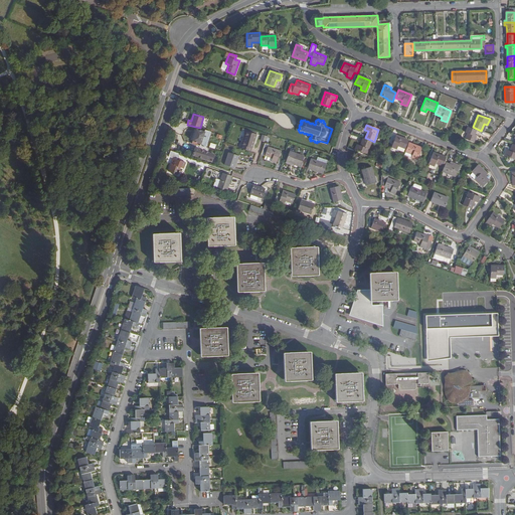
[(474,129),(468,127),(466,132),(468,133),(466,139),(474,142),(477,137),(475,136),(476,133),(477,131),(474,129)]
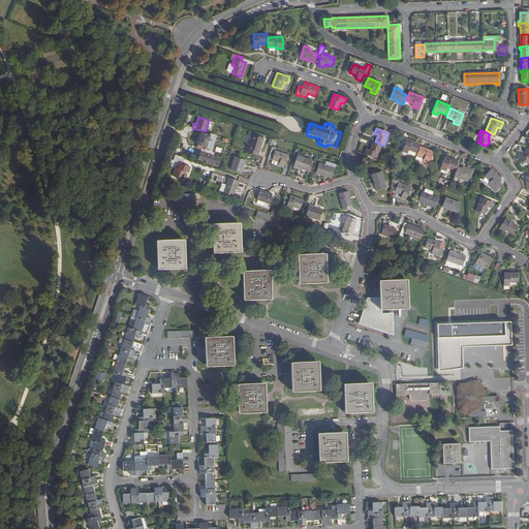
[(197,145),(206,148),(206,149),(212,151),(217,135),(211,134),(210,135),(201,132),(197,145)]
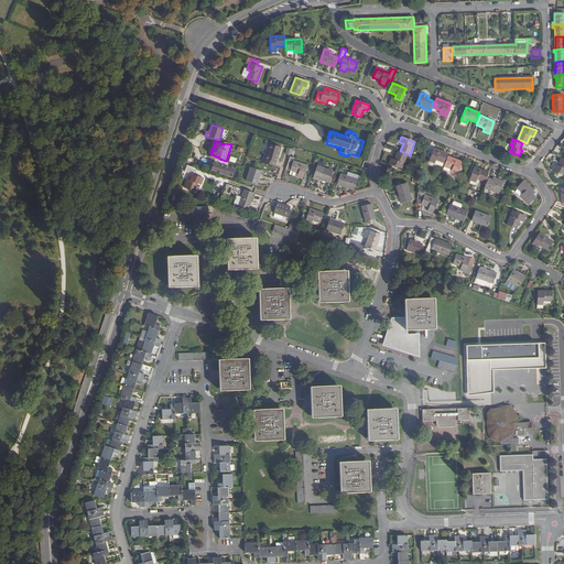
[(261,162),(275,166),(277,162),(281,148),(269,143),(264,159),(263,158),(261,162)]
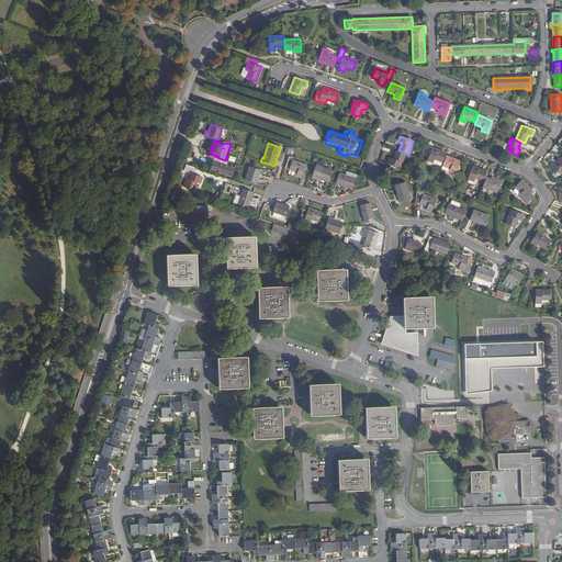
[(444,159),(446,153),(433,147),(427,161),(433,164),(435,159),(442,163),(444,159)]
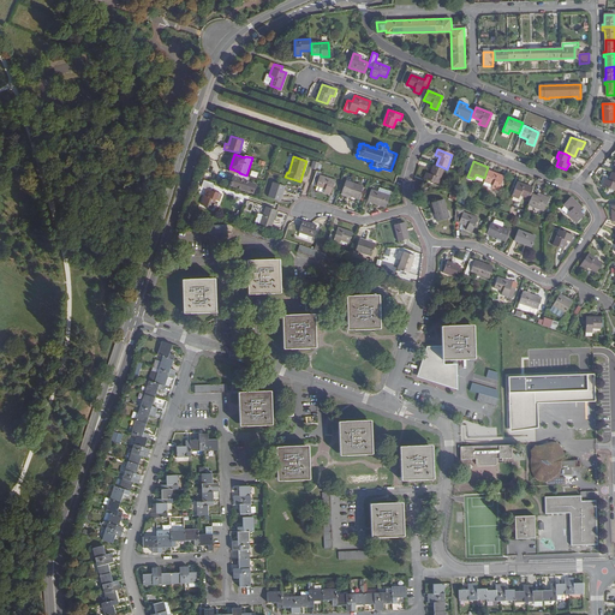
[(440,167),(434,165),(430,174),(427,172),(424,179),(437,184),(443,169),(440,167)]
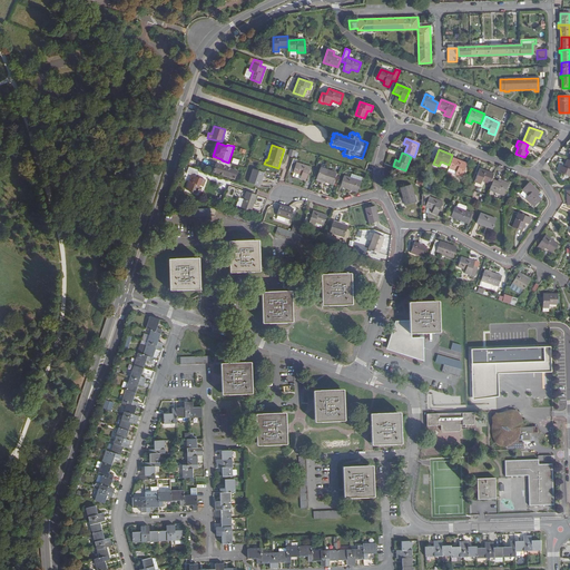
[(188,166),(189,167),(195,169),(198,160),(192,158),(188,166)]
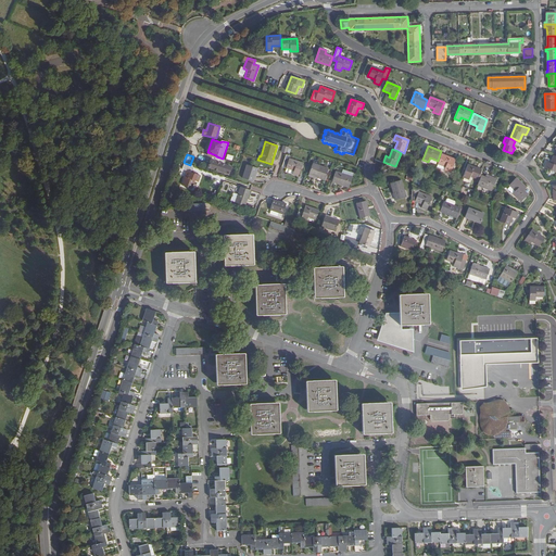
[(442,154),(440,158),(438,163),(445,166),(444,169),(451,173),(455,160),(442,154)]
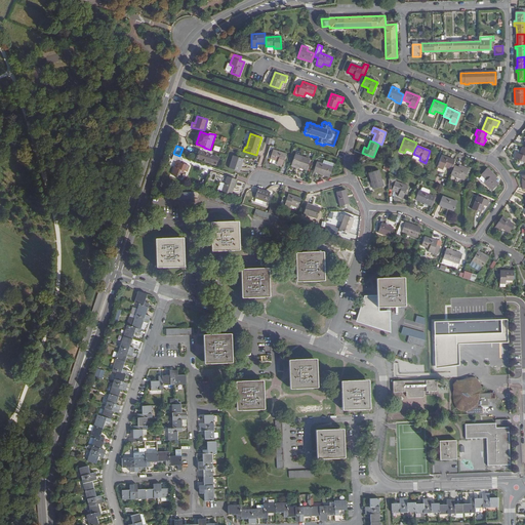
[(270,147),(267,158),(273,160),(273,163),(282,166),(286,154),(273,150),(274,148),(270,147)]
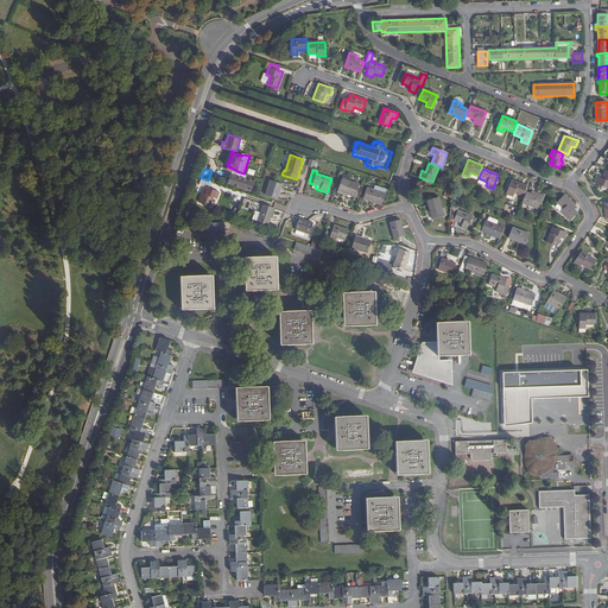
[(607,171),(606,170),(602,178),(599,177),(596,184),(607,188),(607,171)]
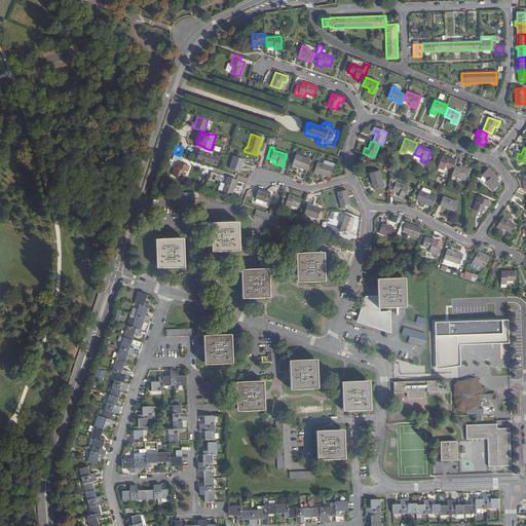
[(202,152),(200,151),(197,158),(217,165),(219,157),(209,154),(211,150),(204,148),(202,152)]
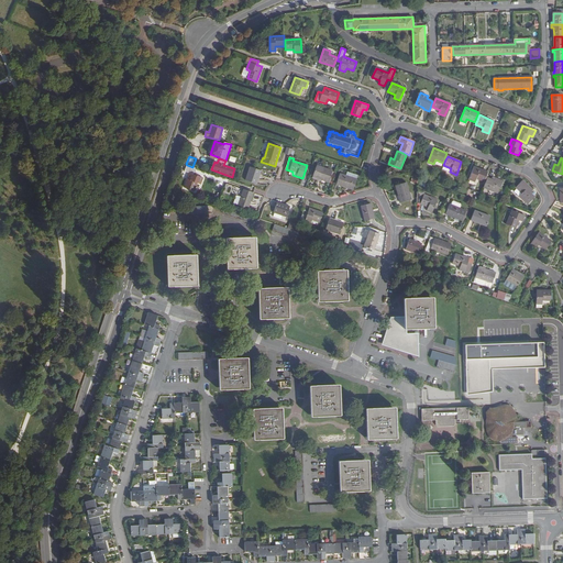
[(194,175),(197,168),(192,167),(187,165),(185,172),(189,174),(185,188),(195,191),(197,184),(201,185),(203,178),(194,175)]
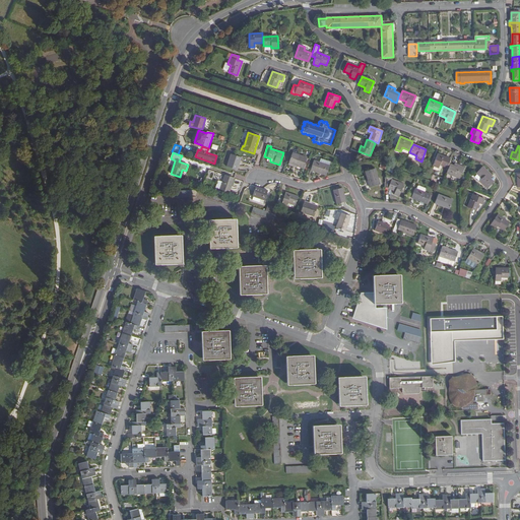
[(303,169),(307,158),(293,152),(288,164),(303,169)]
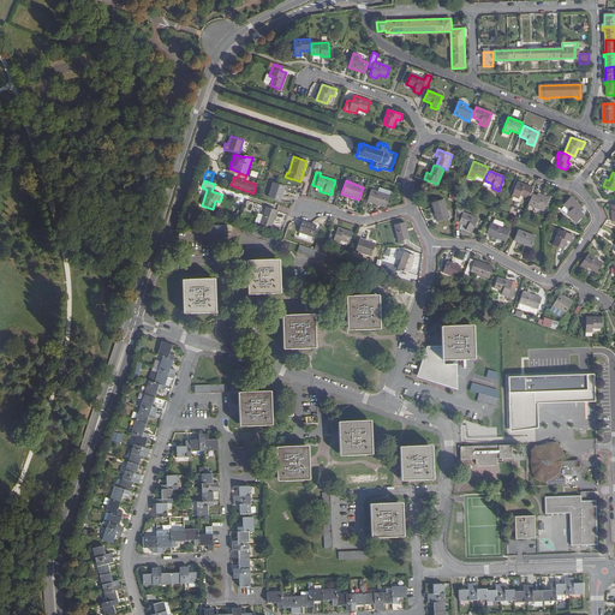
[(286,186),(274,183),(268,197),(280,201),(286,186)]
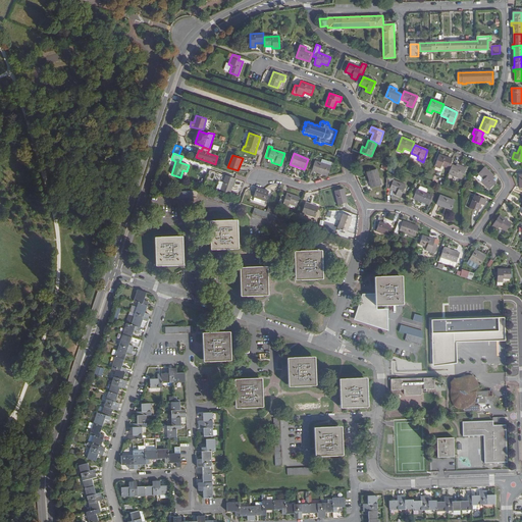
[(450,165),(453,160),(439,155),(434,166),(440,168),(441,165),(449,168),(450,165)]
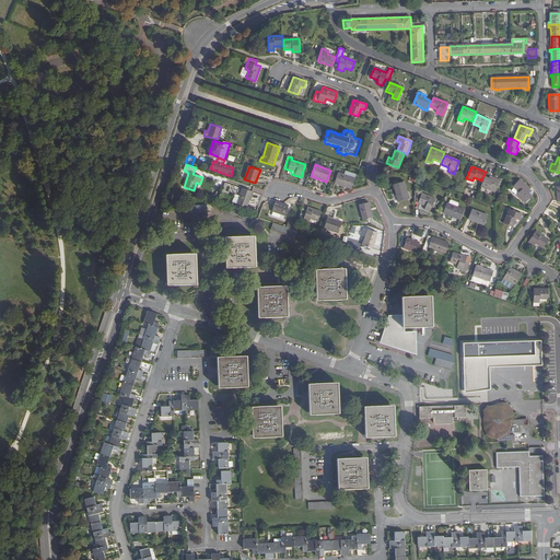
[(354,178),(345,175),(338,173),(335,184),(351,189),(354,178)]
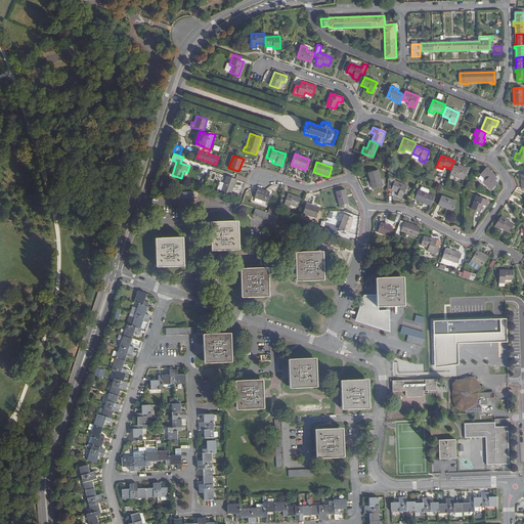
[(453,167),(449,175),(464,180),(468,169),(462,166),(461,168),(457,167),(453,166),(453,167)]
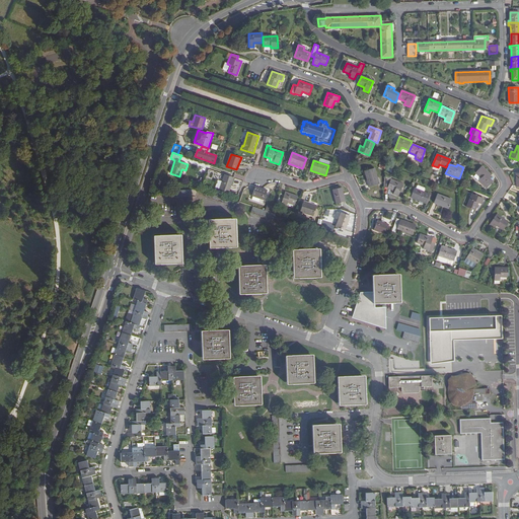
[(492,175),(482,166),(475,173),(480,178),(478,180),(487,188),(493,181),(489,178),(492,175)]
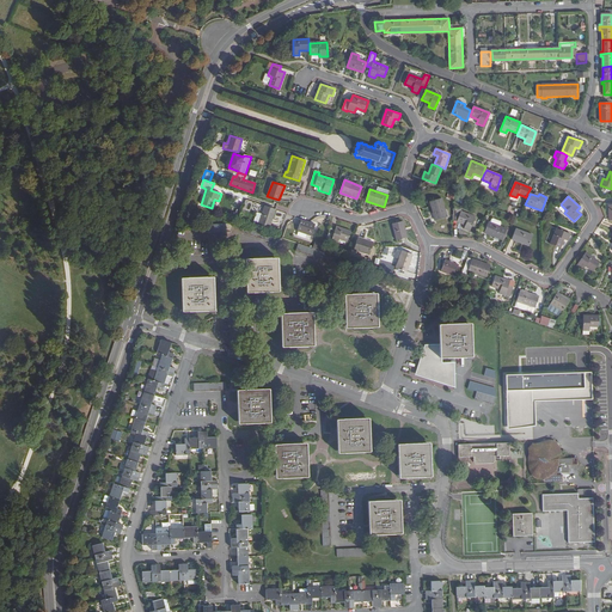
[(441,199),(429,202),(435,220),(447,216),(441,199)]
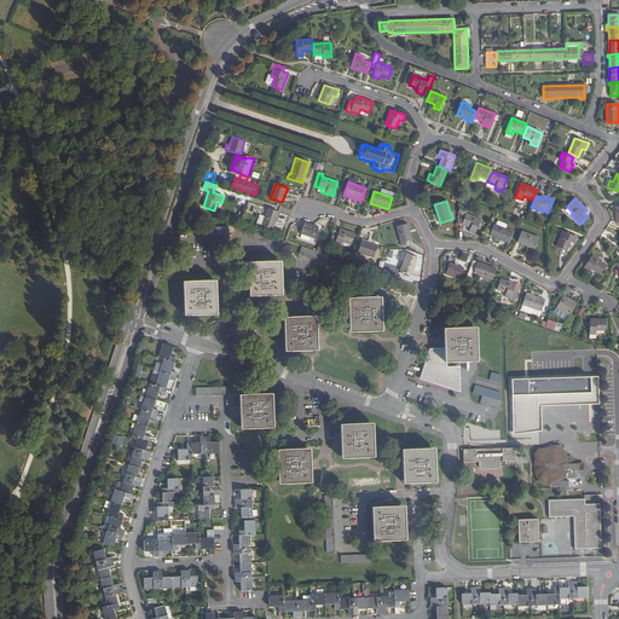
[(273,230),(279,213),(268,208),(261,226),(273,230)]
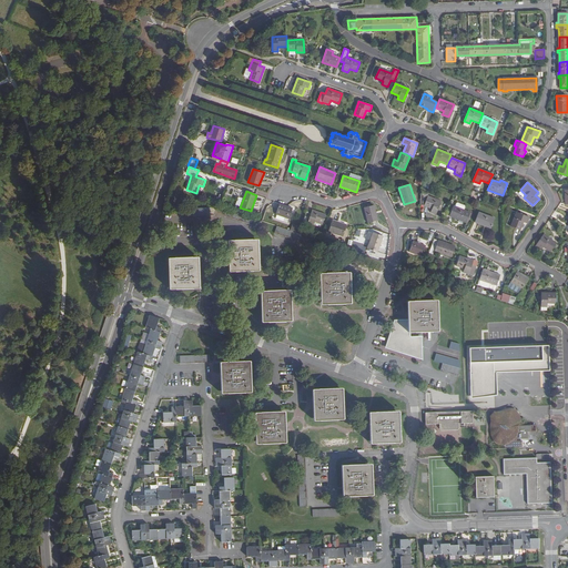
[(421,192),(421,204),(432,209),(430,212),(436,214),(440,202),(427,196),(428,194),(421,192)]
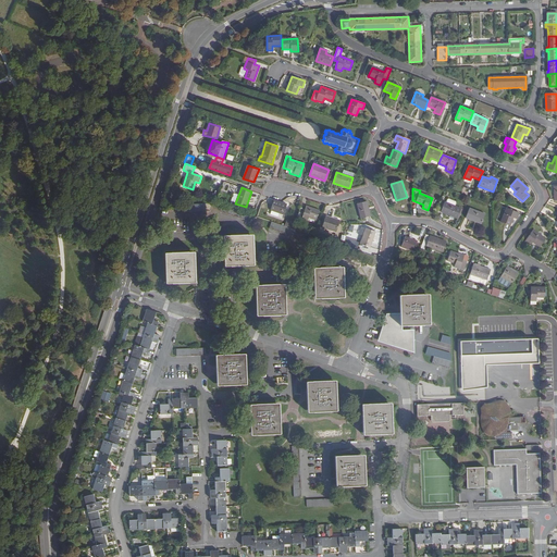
[(287,205),(280,202),(274,200),(271,210),(279,213),(283,214),(287,205)]
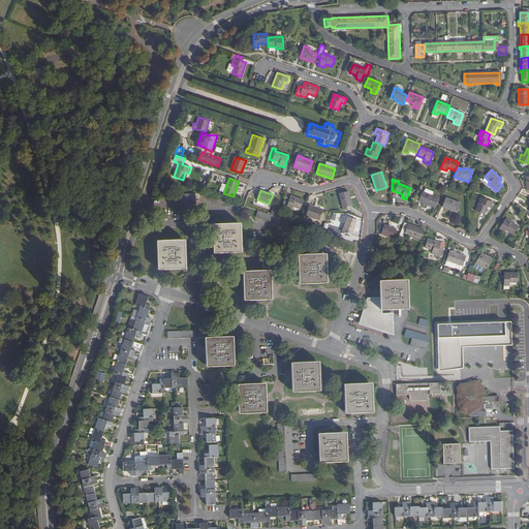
[(348,191),(339,194),(342,208),(351,206),(348,191)]
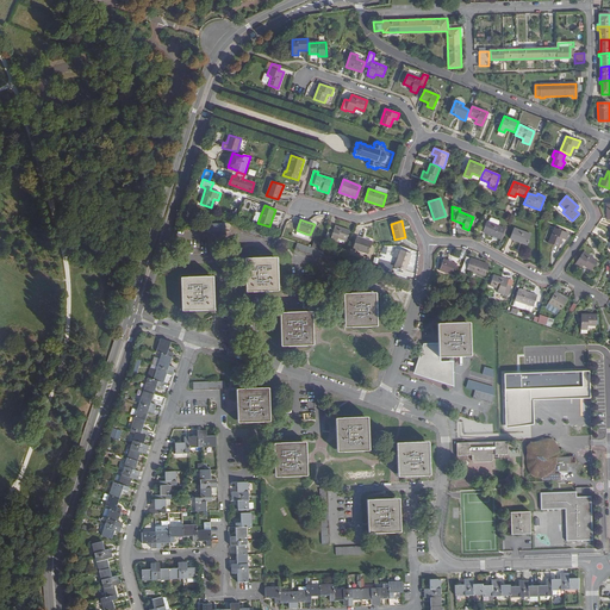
[(498,225),(489,222),(487,222),(483,232),(500,240),(505,229),(498,225)]
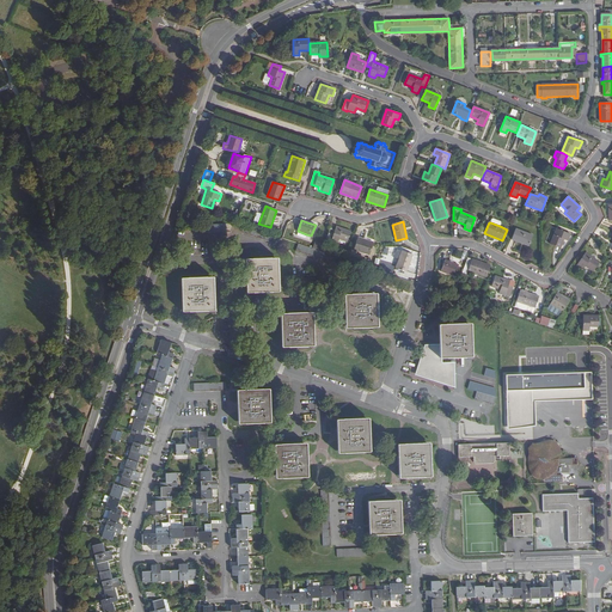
[(334,232),(330,231),(326,242),(330,243),(331,240),(337,243),(340,239),(348,242),(352,232),(336,226),(334,232)]
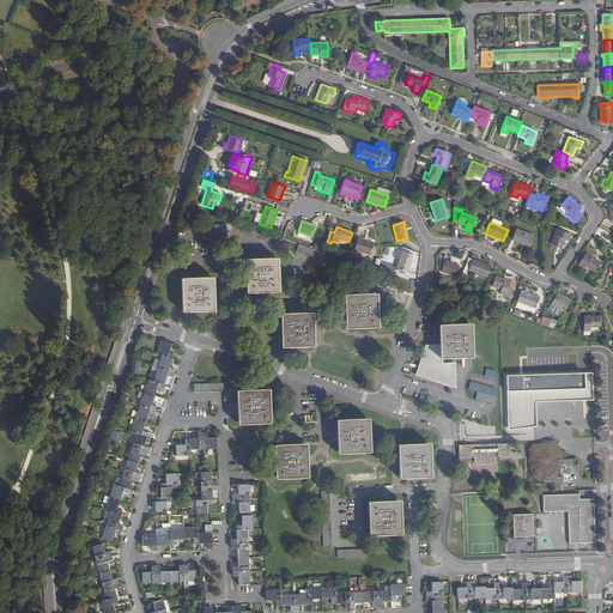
[(534,236),(516,229),(513,240),(529,247),(534,236)]
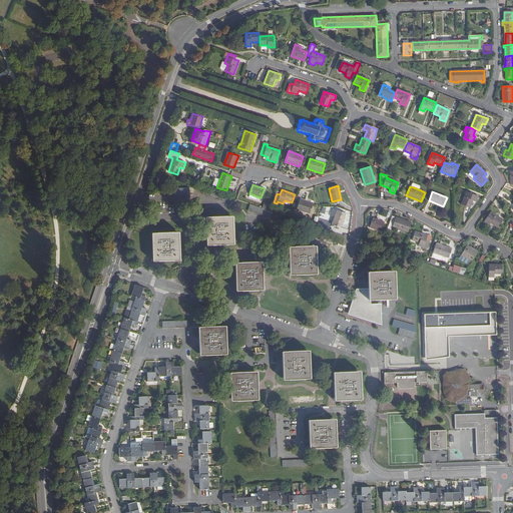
[(478,196),(466,191),(461,204),(469,207),(472,200),(476,201),(478,196)]
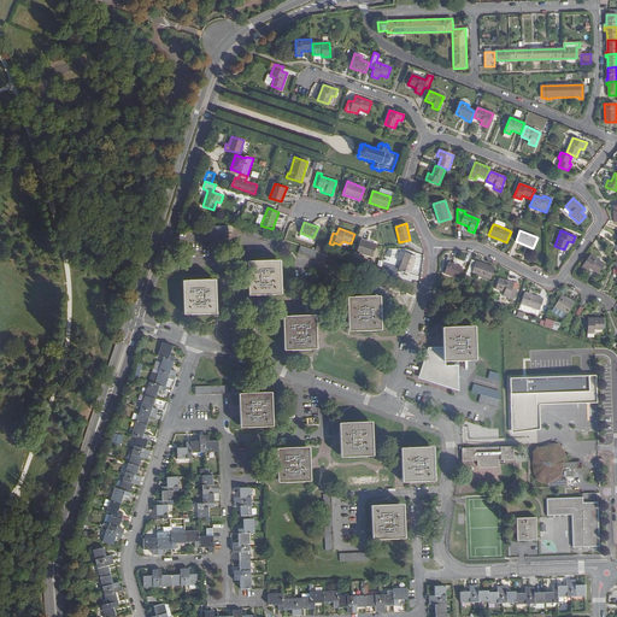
[(376,245),(360,239),(357,252),(372,257),(376,245)]
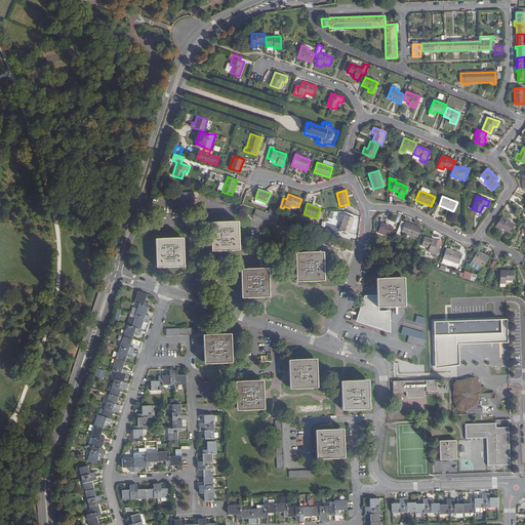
[(289,228),(291,220),(274,215),(255,209),(253,216),(289,228)]
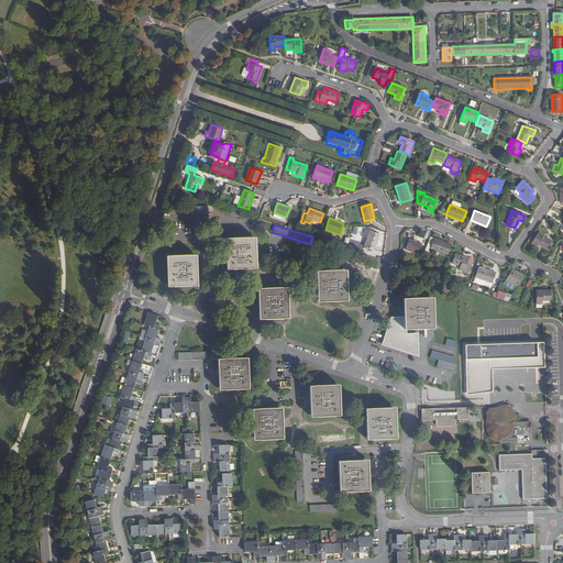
[(379,234),(370,231),(366,240),(364,246),(374,250),(379,234)]
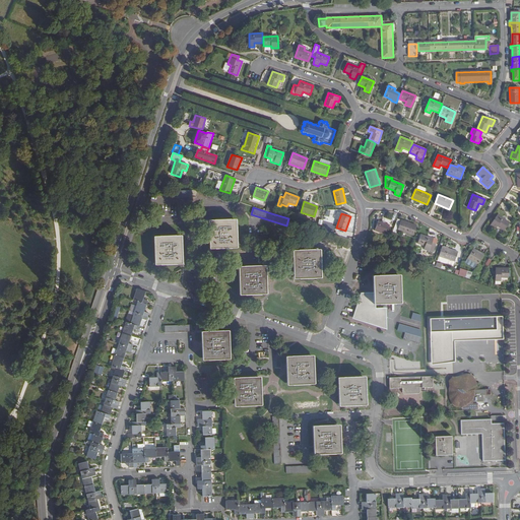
[(509,222),(498,214),(490,225),(496,229),(498,225),(504,231),(509,222)]
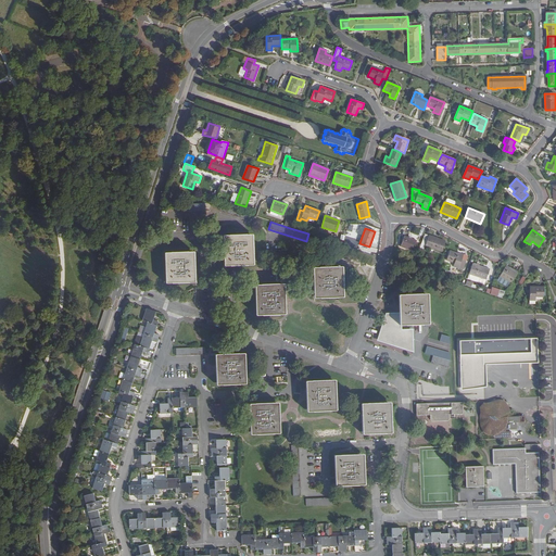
[(425,234),(420,248),(424,249),(425,247),(442,252),(445,241),(425,234)]
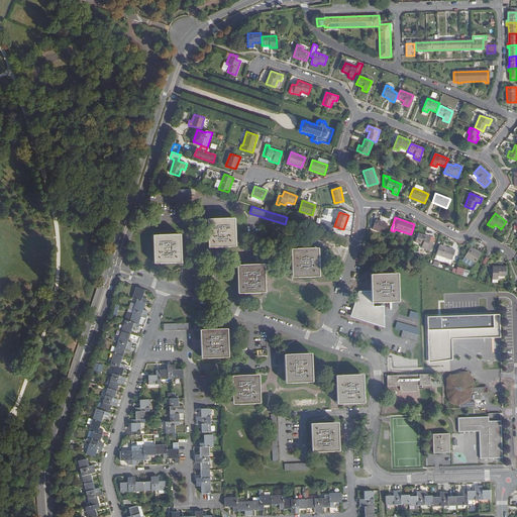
[(235,218),(208,219),(209,247),(236,246),(235,218)]
